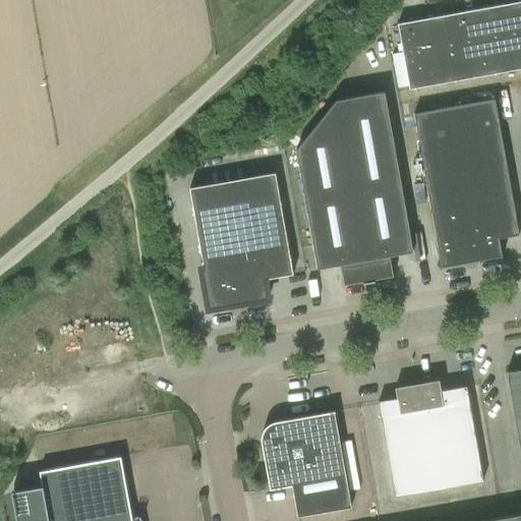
[(409,90),(520,69),(520,0),(397,23),(409,90)]
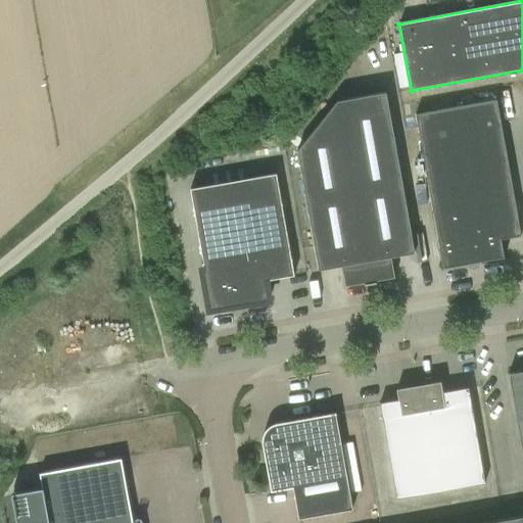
[(386,92),(337,101),(296,152),(318,271),(341,267),(345,287),(364,283),(365,285),(376,283),(376,281),(394,278),(391,257),(415,253),(386,92)]
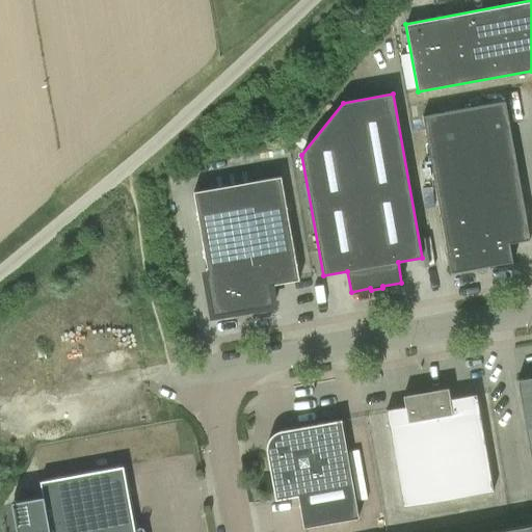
[(510,244),(530,240),(506,102),(422,116),(450,273),(513,262),(510,244)]
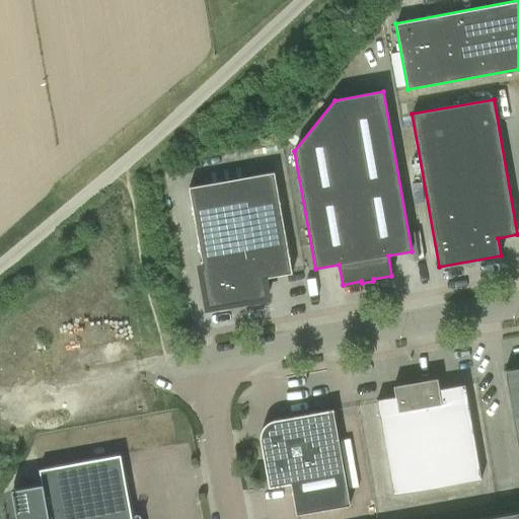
[(201,269),(208,308),(268,298),(264,279),(292,274),(274,172),(189,188),(203,268),(201,269)]
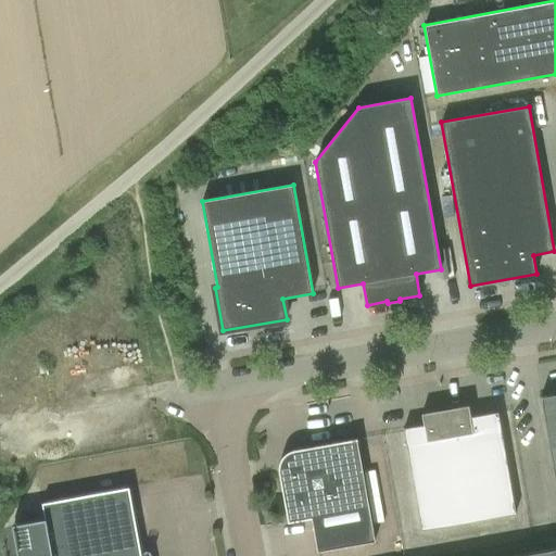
[(555,394),(541,397),(555,483),(555,394)]
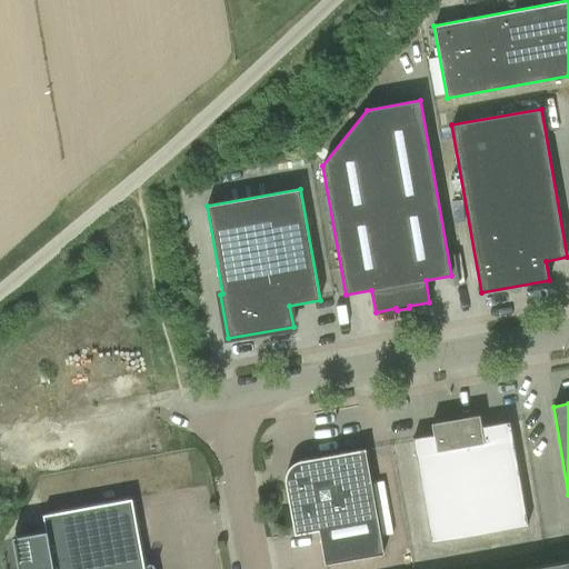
[(528,527),(510,421),(481,427),(479,416),(431,423),(433,435),(413,438),(431,543),(528,527)]
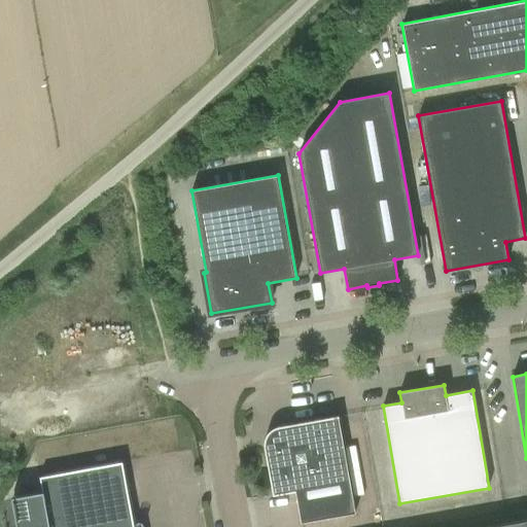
[(265,446),(265,447),(273,495),(295,492),(302,523),(356,514),(339,416),(278,427),(276,427),(273,429),(271,430),(269,432),(268,434),(267,435),(266,437),(265,441),(265,443),(265,445),(265,446)]
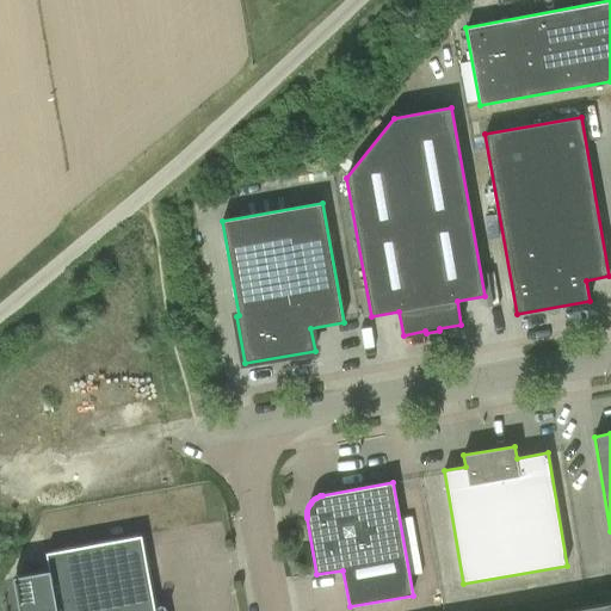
[(19,610),(155,610),(142,536),(45,554),(49,571),(13,576),(19,610)]
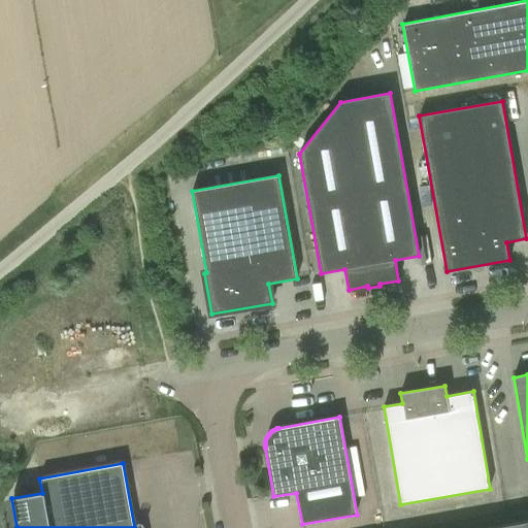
All buildings are outlined.
